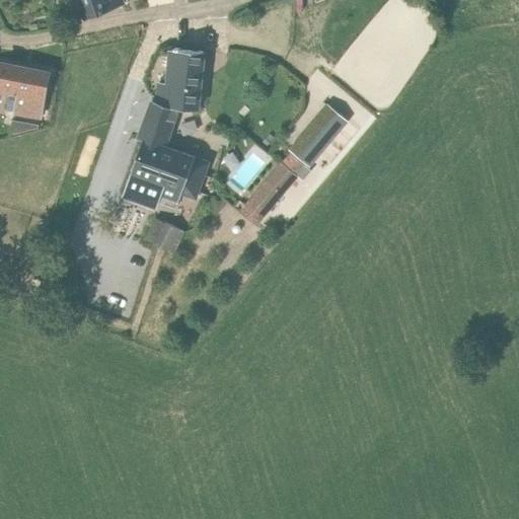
[(123,5),(121,0),(80,0),(87,17),(123,5)]
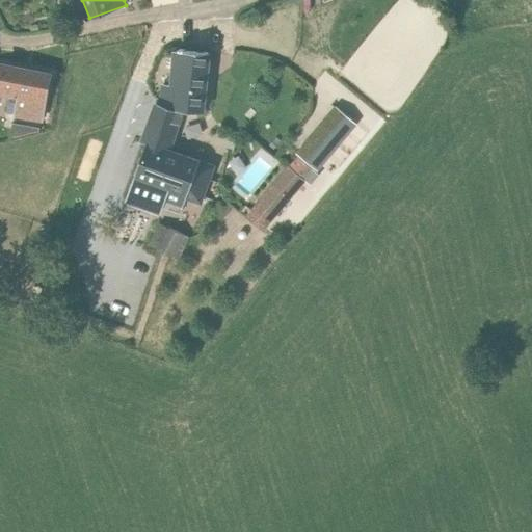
[(204,113),(207,74),(209,53),(184,51),(185,49),(179,49),(179,51),(177,50),(177,51),(175,72),(174,86),(161,85),(159,106),(155,104),(140,141),(149,145),(131,188),(182,209),(186,198),(200,204),(214,166),(168,148),(183,111),(204,113)]
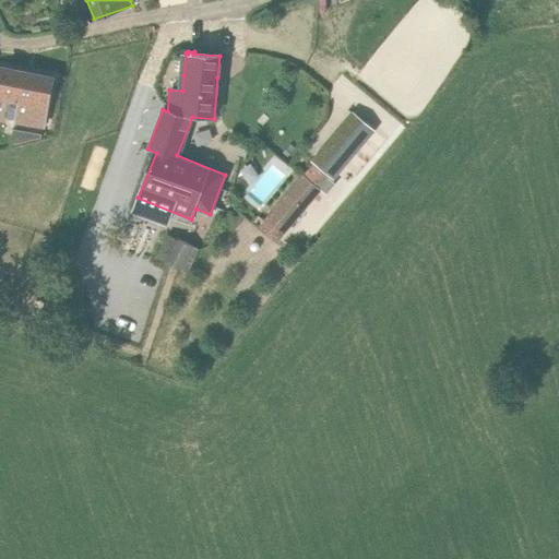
[(44,127),(48,99),(52,78),(0,68),(0,96),(13,99),(8,121),(16,122),(44,127)]
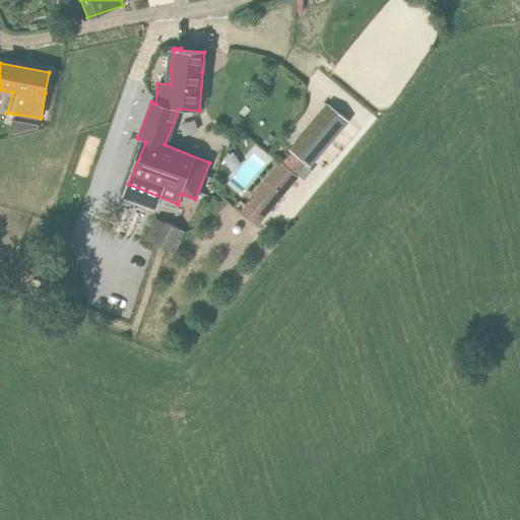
[(298,178),(343,123),(323,107),(307,126),(311,130),(282,164),(298,178)]
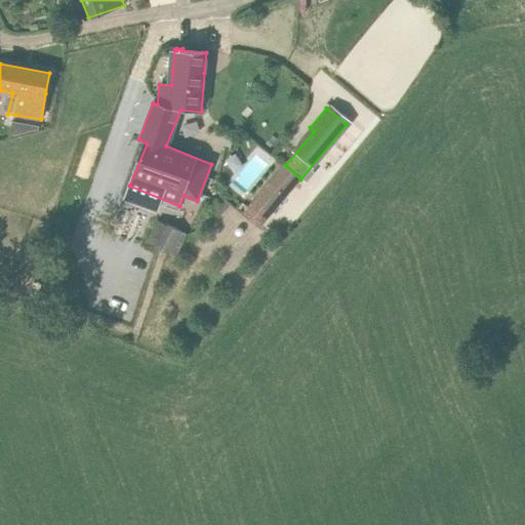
[(11,122),(8,136),(31,131),(38,129),(38,127),(39,126),(32,125),(11,122)]
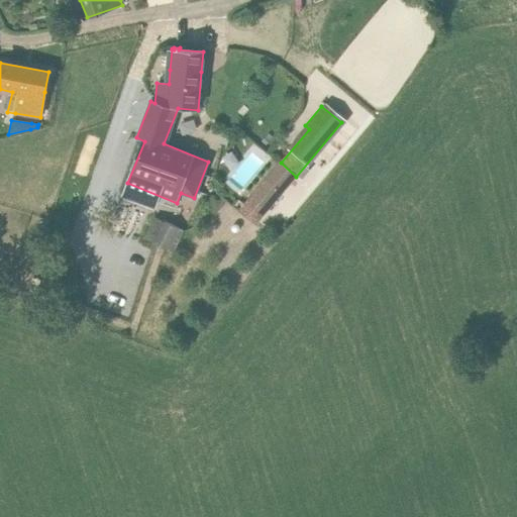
[(261,218),(296,177),(281,163),(245,206),(261,218)]
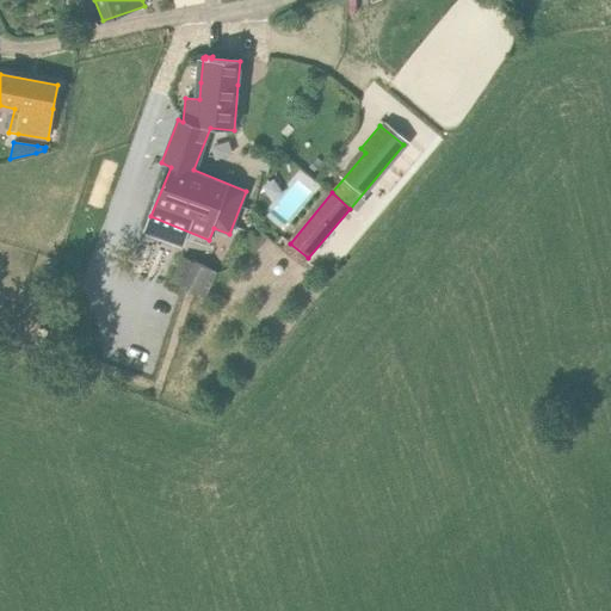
[(205,298),(216,275),(193,264),(181,287),(205,298)]
